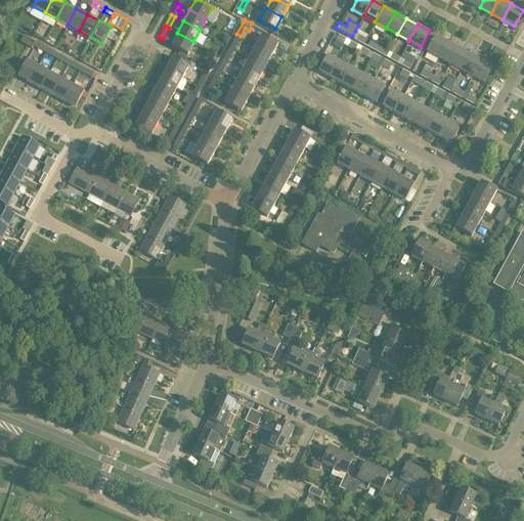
[(347,44),(350,39),(335,31),(332,36),(347,44)]
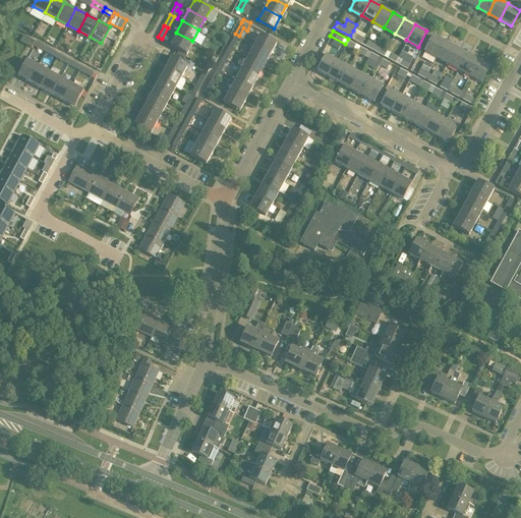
[(353,31),(350,36),(361,42),(364,37),(353,31)]
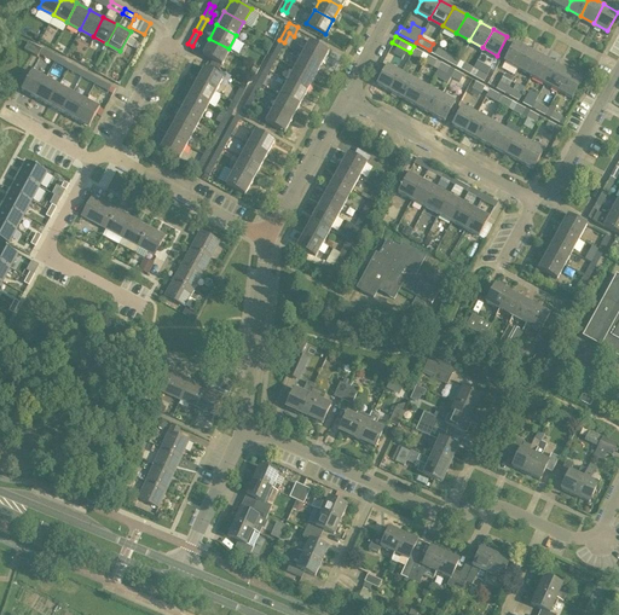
[(221,63),(229,48),(209,39),(202,52),(221,63)]
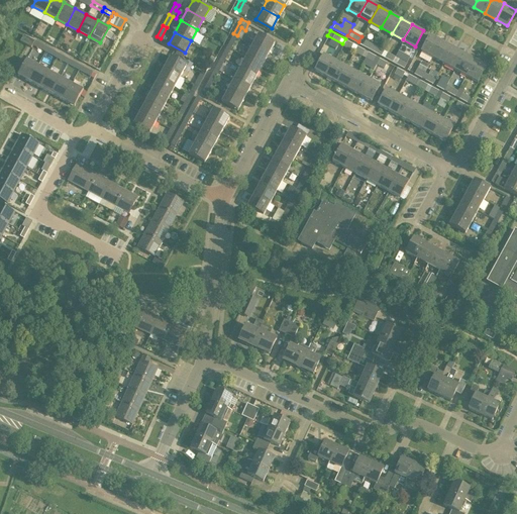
[(251,43),(268,52),(274,40),(259,32),(251,43)]
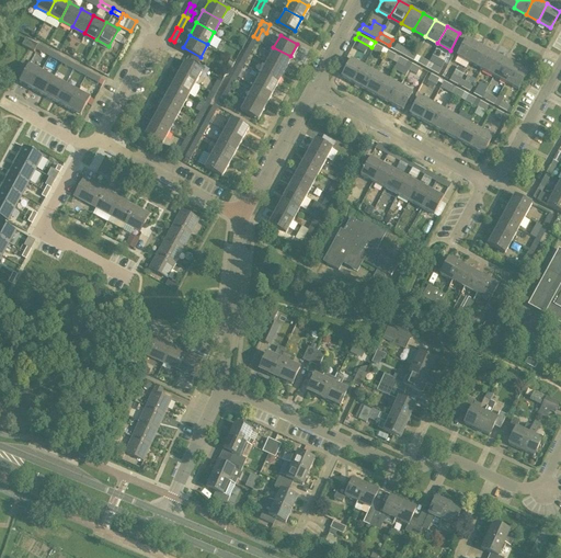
[(33,49),(37,43),(25,36),(22,43),(33,49)]
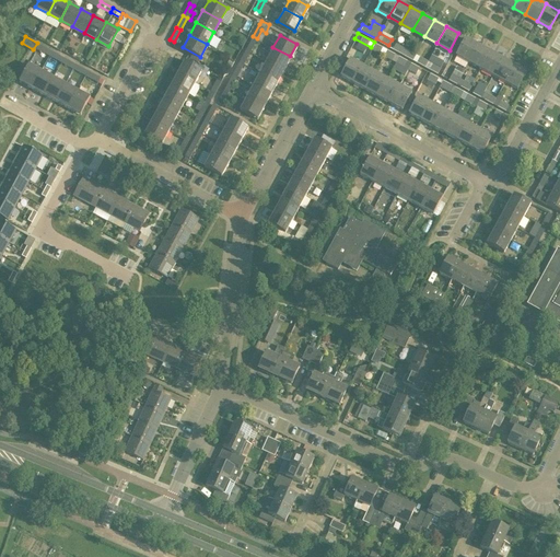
[(251,50),(257,38),(253,36),(246,48),(251,50)]
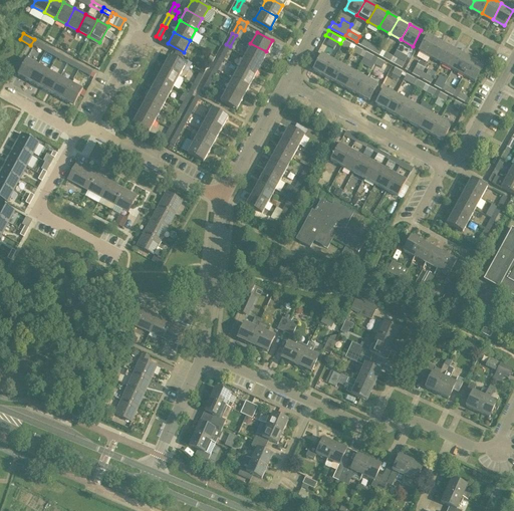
[(430,55),(439,40),(427,33),(419,49),(430,55)]
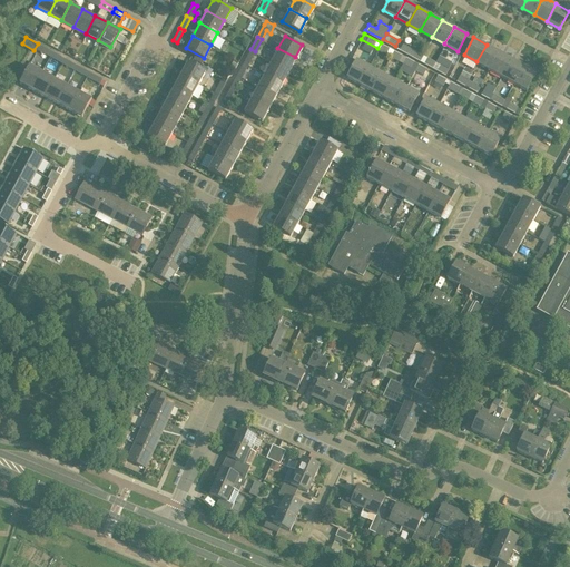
[(408,52),(411,46),(403,41),(400,48),(408,52)]
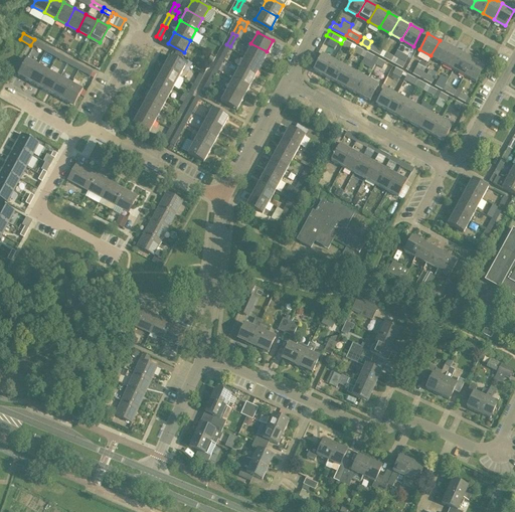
[(353,49),(355,44),(344,38),(341,43),(353,49)]
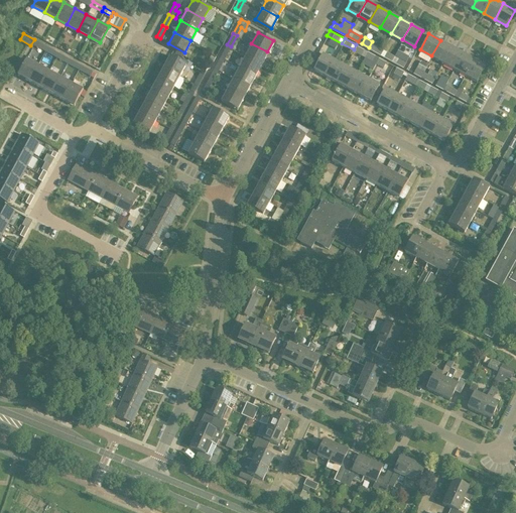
[(45,49),(47,45),(36,39),(34,43),(45,49)]
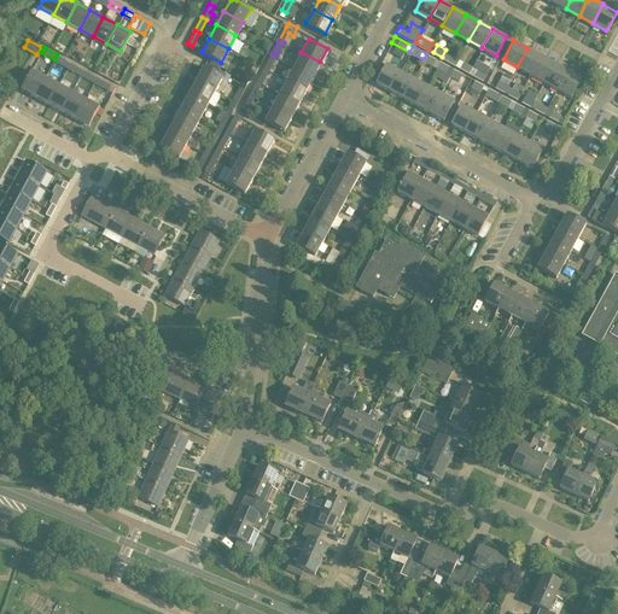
[(530,74),(541,56),(528,48),(517,66),(530,74)]
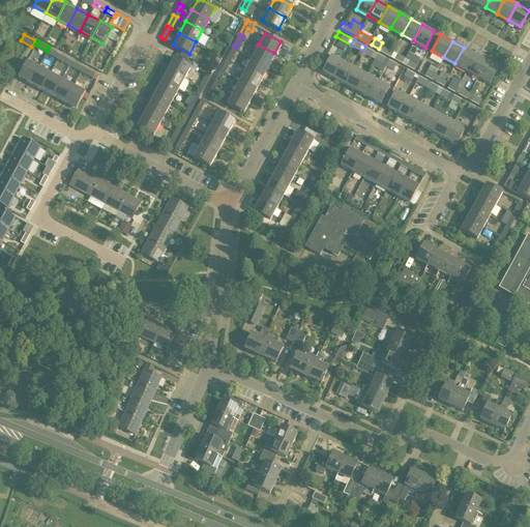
[(390,55),(393,49),(382,42),(379,49),(390,55)]
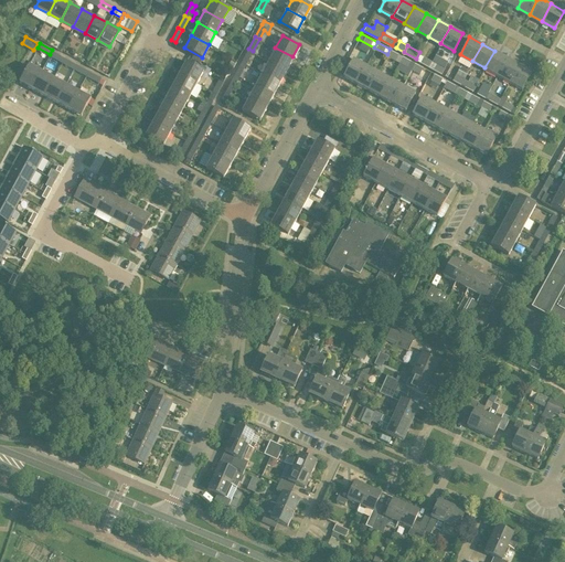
[(286,70),(292,56),(275,48),(268,60),(286,70)]
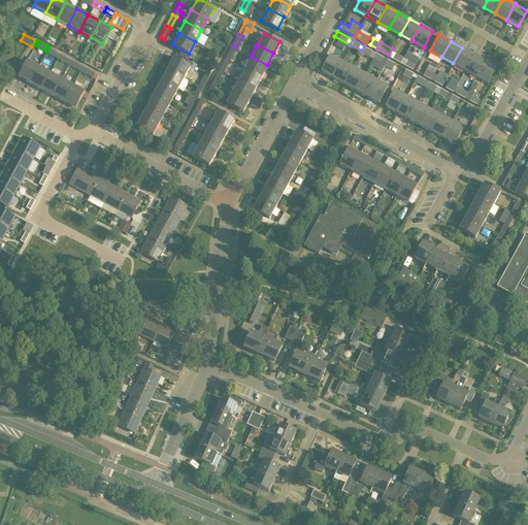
[(332,53),(339,55),(342,46),(335,44),(332,53)]
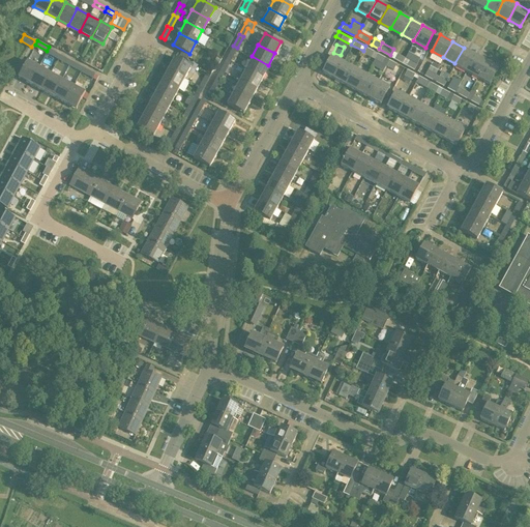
[(231,59),(237,48),(233,46),(227,57),(231,59)]
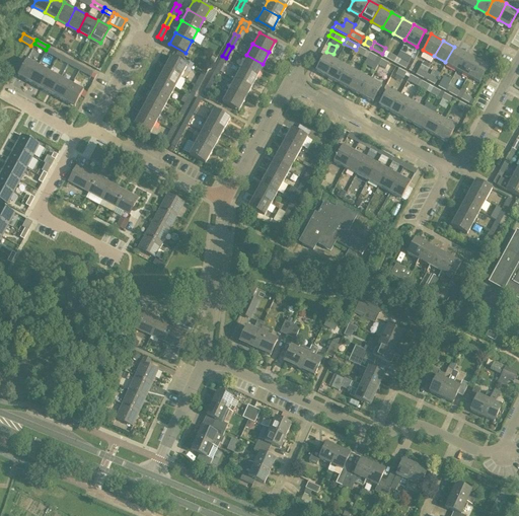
[(358,45),(356,50),(363,54),(366,49),(358,45)]
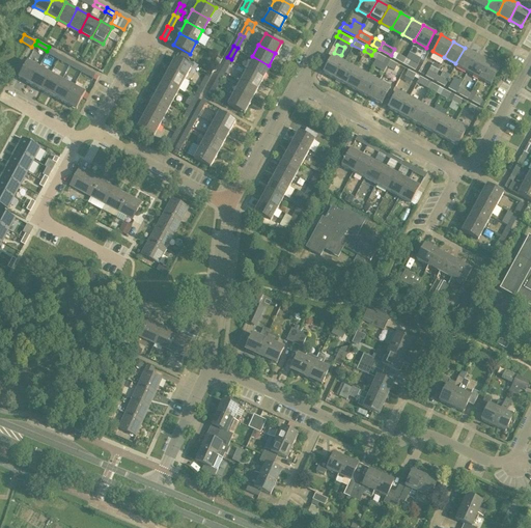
[(58,57),(60,53),(49,47),(47,51),(58,57)]
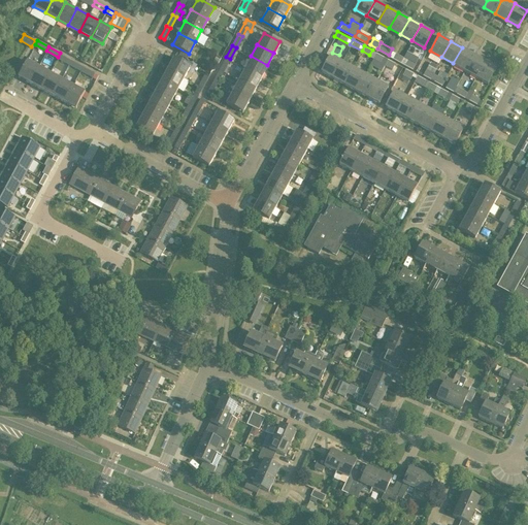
[(464,69),(473,54),(462,47),(453,63),(464,69)]
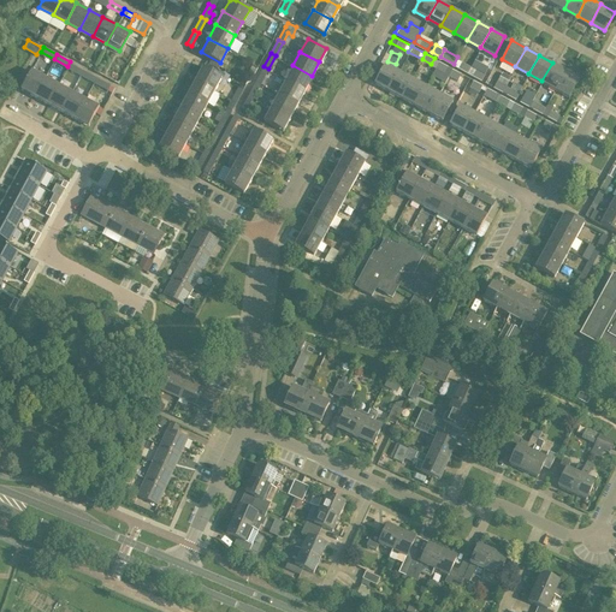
[(467,71),(471,65),(471,64),(457,57),(454,64),(467,71)]
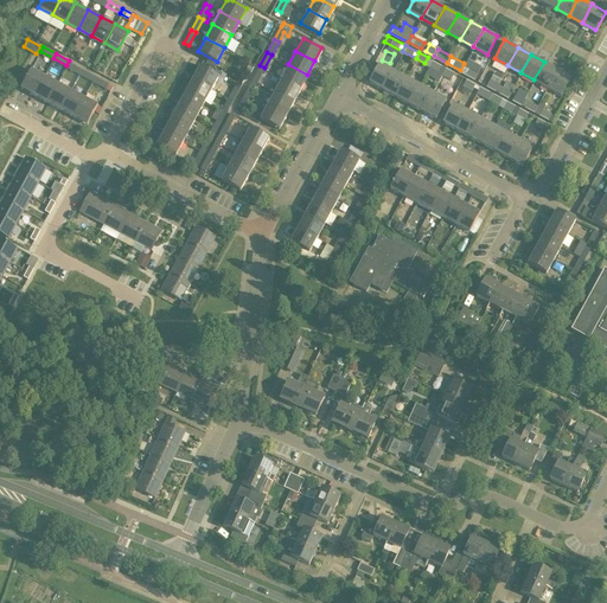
[(438,70),(441,64),(432,59),(428,65),(438,70)]
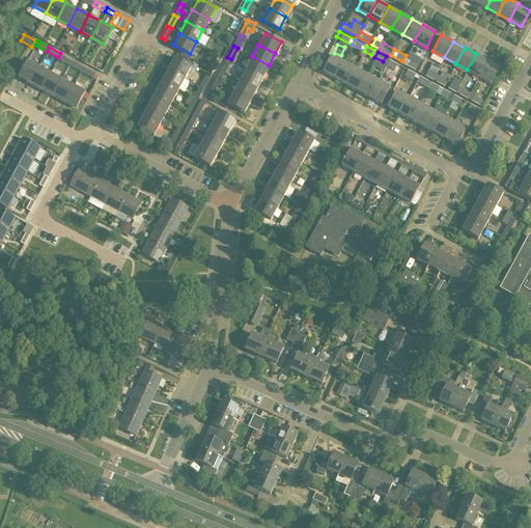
[(70,63),(72,59),(60,53),(58,57),(70,63)]
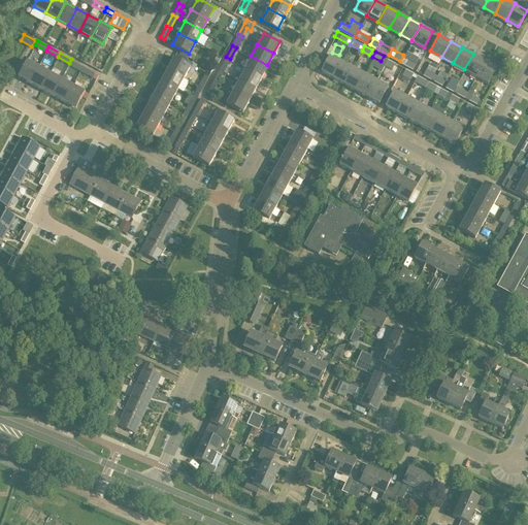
[(333,76),(341,60),(330,54),(321,70),(333,76)]
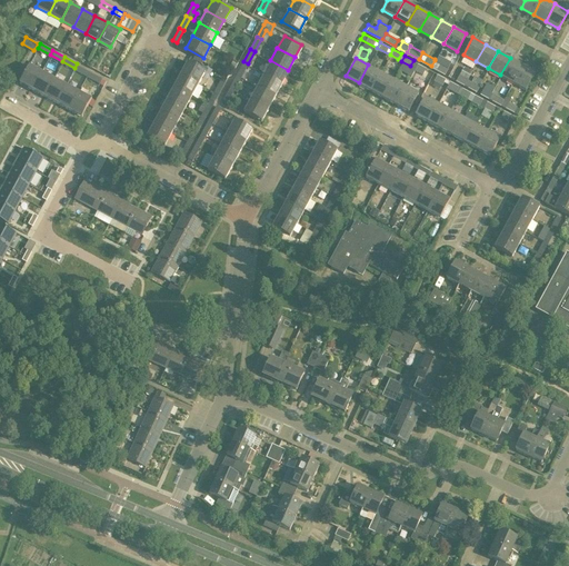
[(512,82),(522,65),(510,58),(500,75),(512,82)]
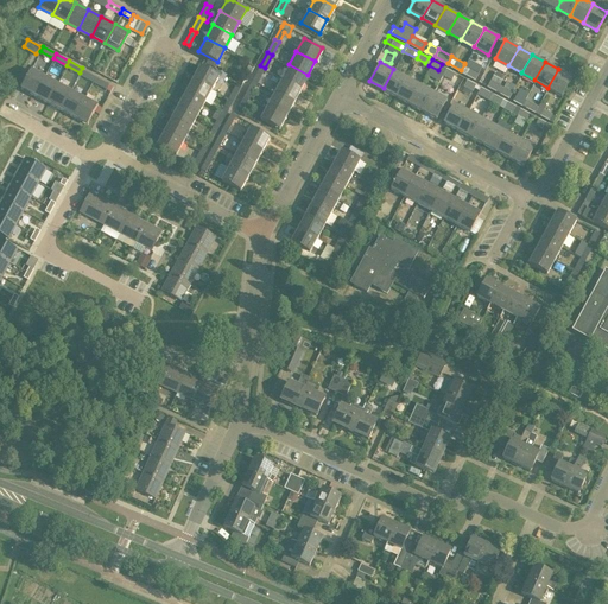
[(194,76),(209,84),(216,71),(201,63),(194,76)]
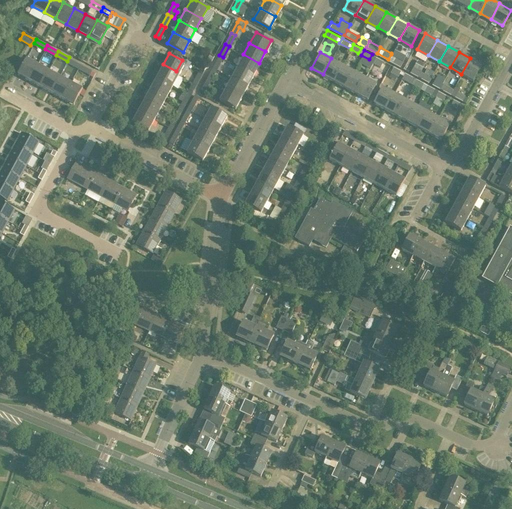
[(253,74),(259,63),(243,54),(237,65),(253,74)]
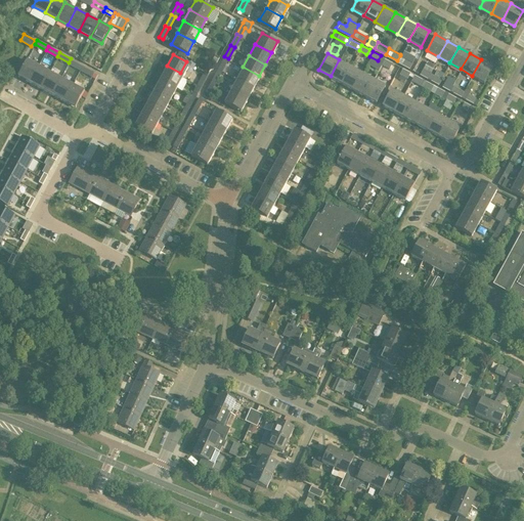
[(400,55),(397,60),(409,67),(412,61),(400,55)]
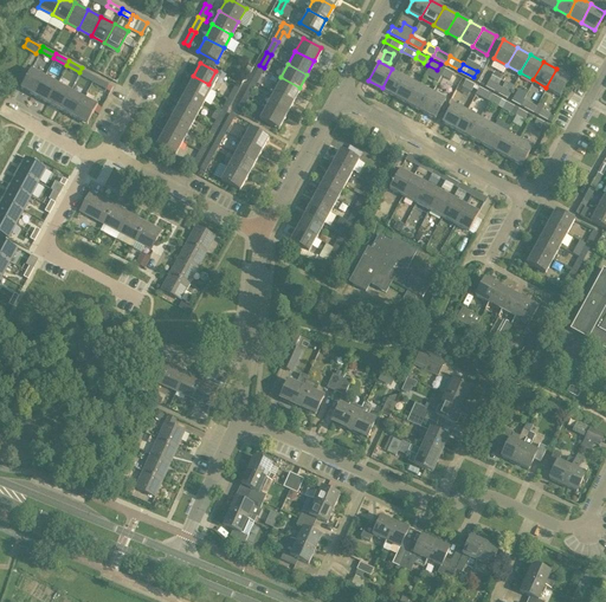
[(257,81),(264,68),(259,65),(252,78),(257,81)]
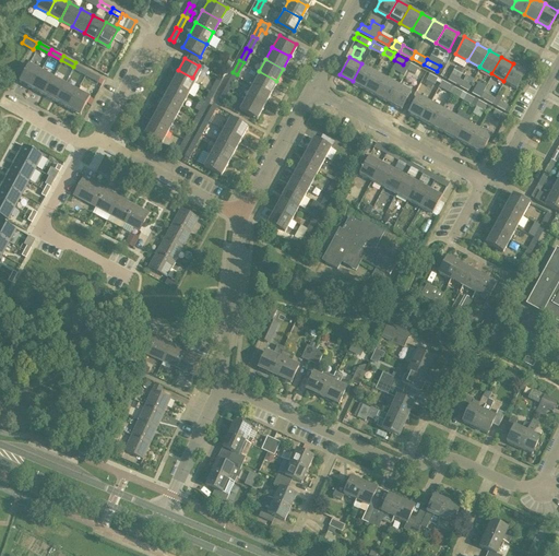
[(423,77),(426,70),(411,61),(406,67),(423,77)]
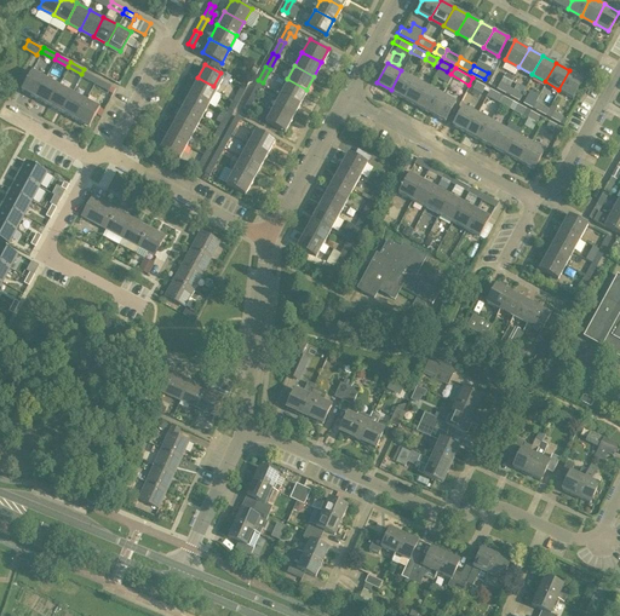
[(35,96),(45,76),(32,69),(21,88),(35,96)]
